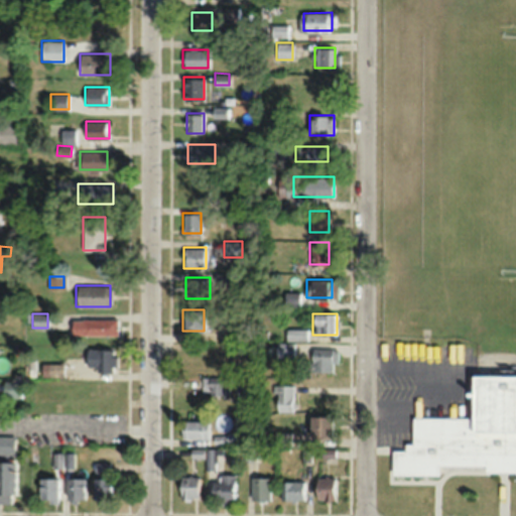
[(116,336),(116,317),(72,317),(72,336),(116,336)]
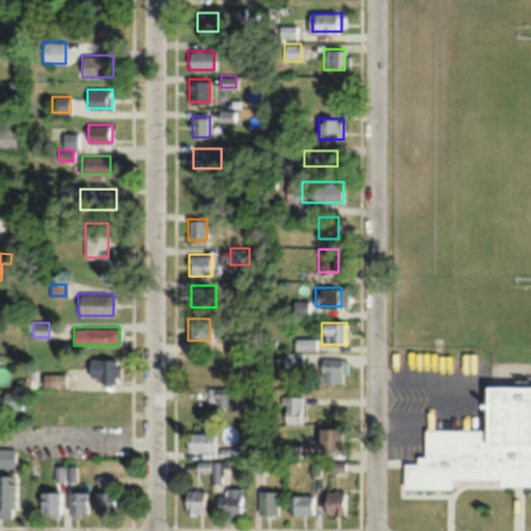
[(316,338),(295,338),(295,348),(316,348),(316,338)]
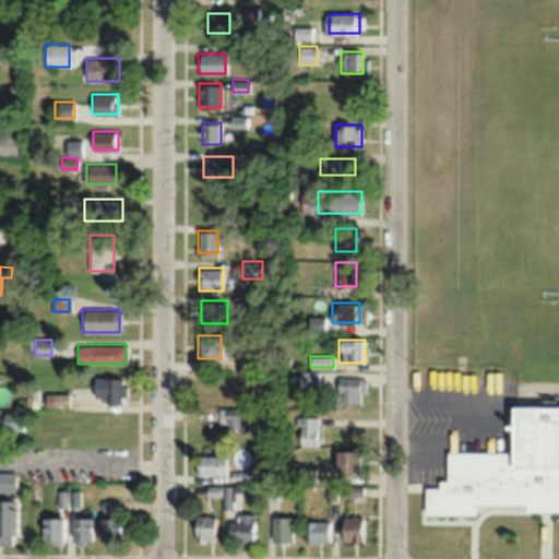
[(318,390),(318,370),(299,370),(299,390),(318,390)]
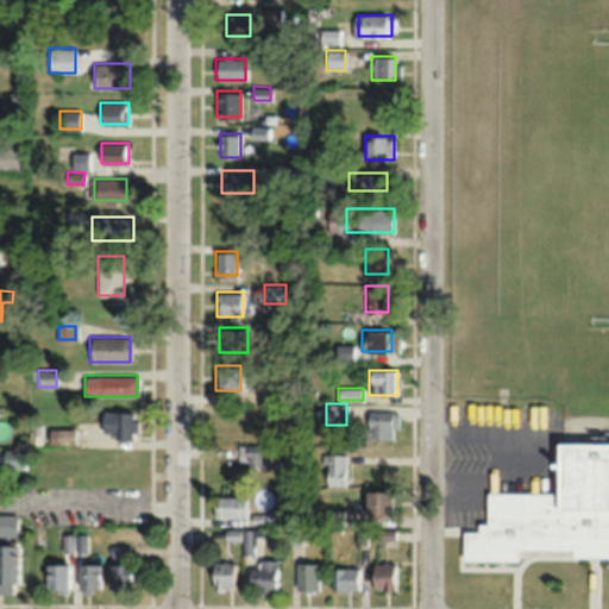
[(100,412),(100,438),(136,438),(136,412),(100,412)]
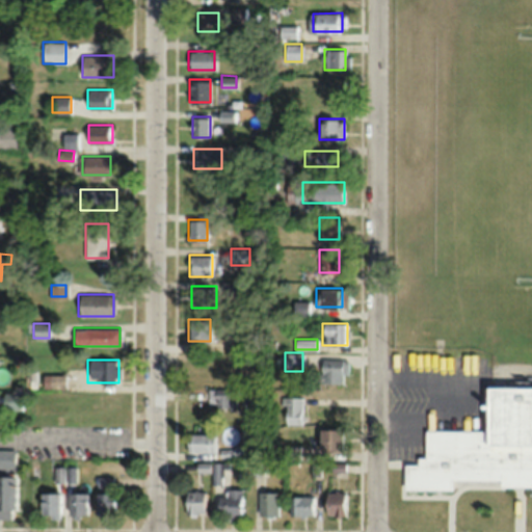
[(346,383),(346,360),(319,360),(319,383),(346,383)]
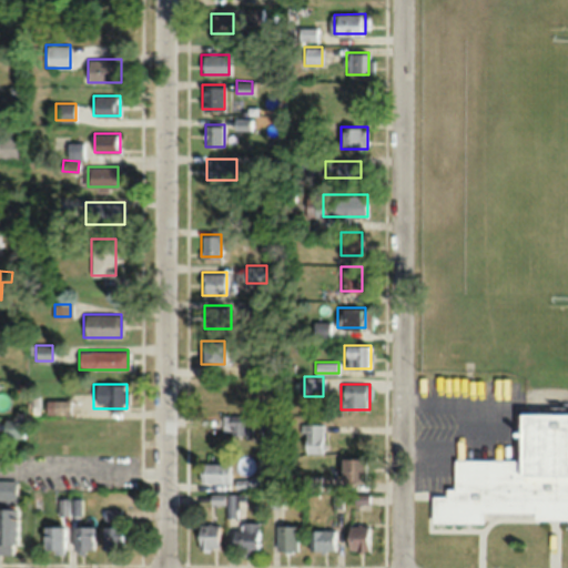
[(70,399),(51,399),(51,414),(70,414),(70,399)]
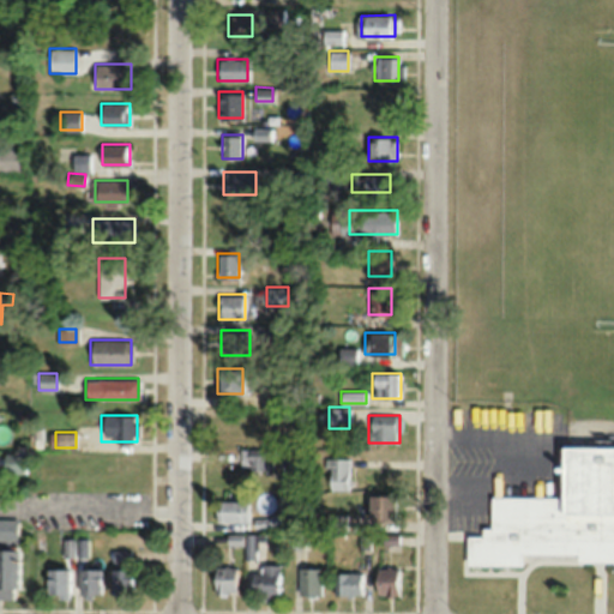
[(613,446),(560,446),(560,495),(489,495),(489,525),(480,524),(480,536),(464,536),(464,567),(523,569),(523,554),(577,555),(577,563),(613,564),(613,446)]
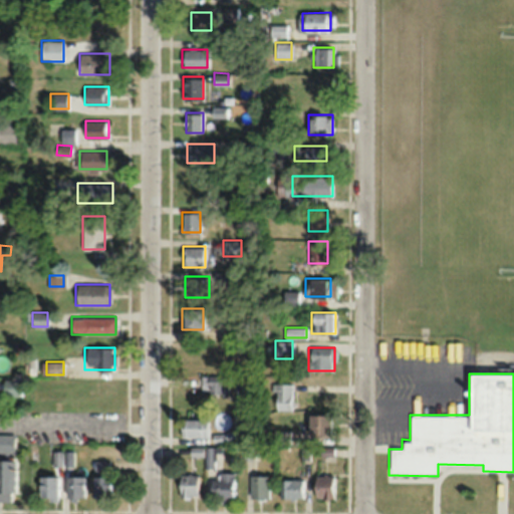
[(202,394),(231,394),(231,374),(202,374),(202,394)]
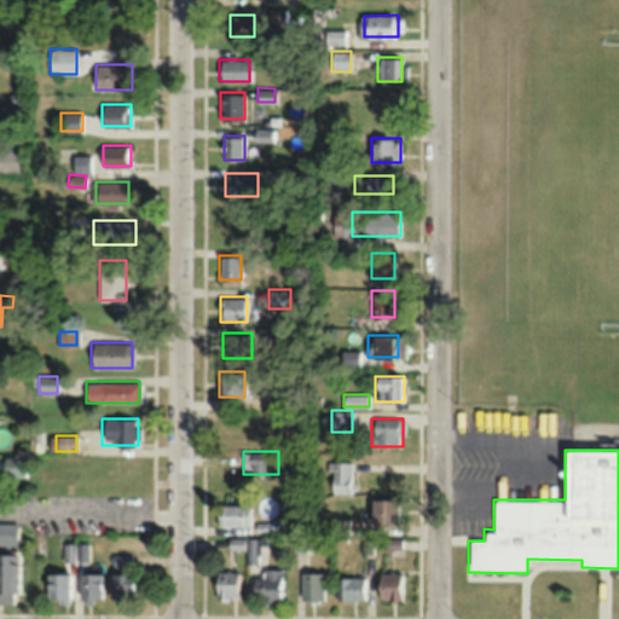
[(352,462),(329,462),(329,495),(352,495),(352,462)]
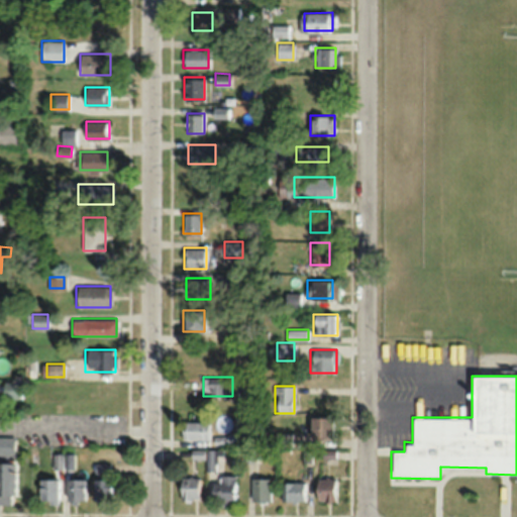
[(309,417),(310,438),(332,437),(331,416),(309,417)]
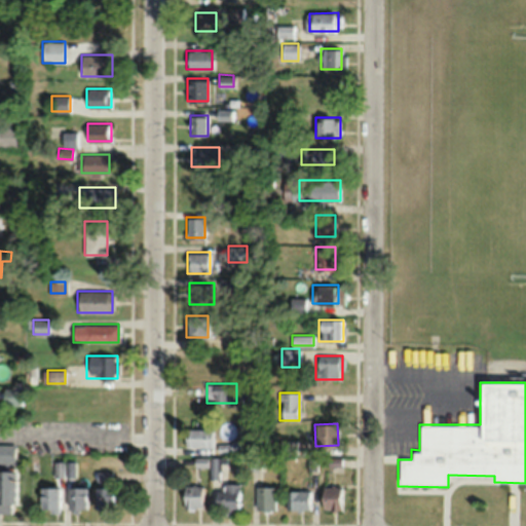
[(214,447),(214,429),(185,429),(185,447),(214,447)]
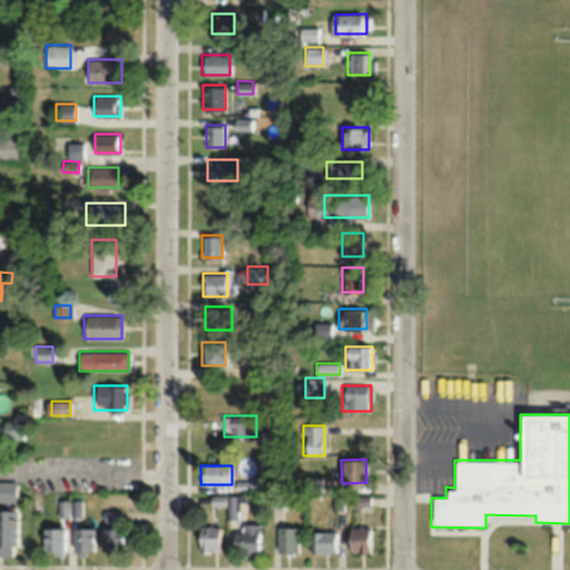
[(265,479),(251,479),(251,490),(265,490),(265,479)]
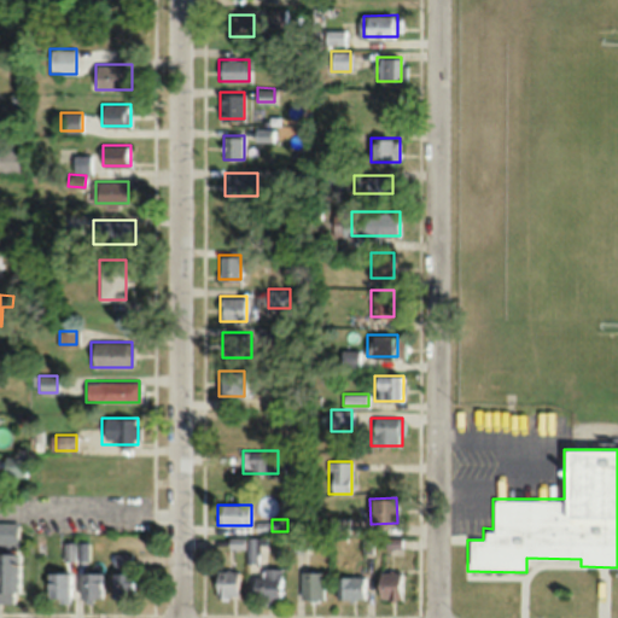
[(0,544),(17,544),(16,522),(0,520),(0,544)]
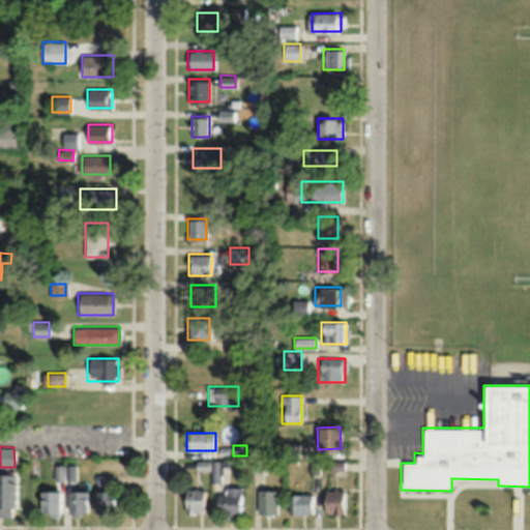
[(222,480),(222,462),(213,462),(213,480),(222,480)]
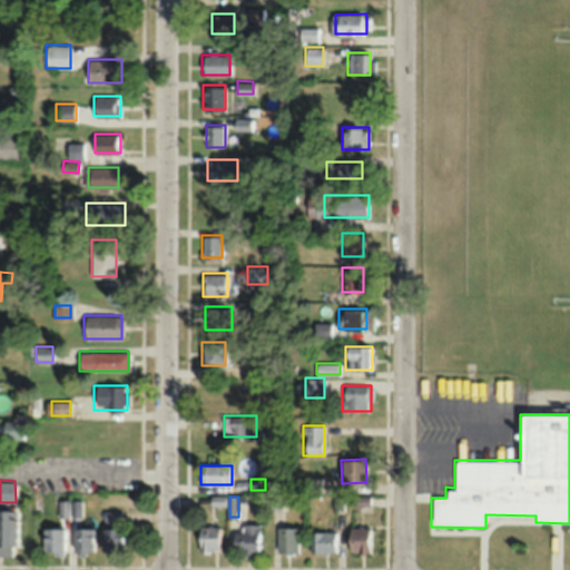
[(0,557),(15,558),(16,509),(0,509),(0,557)]
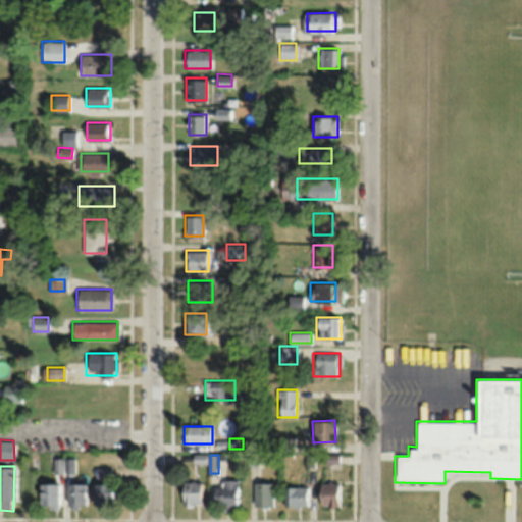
[(93,467),(93,506),(112,506),(112,467),(93,467)]
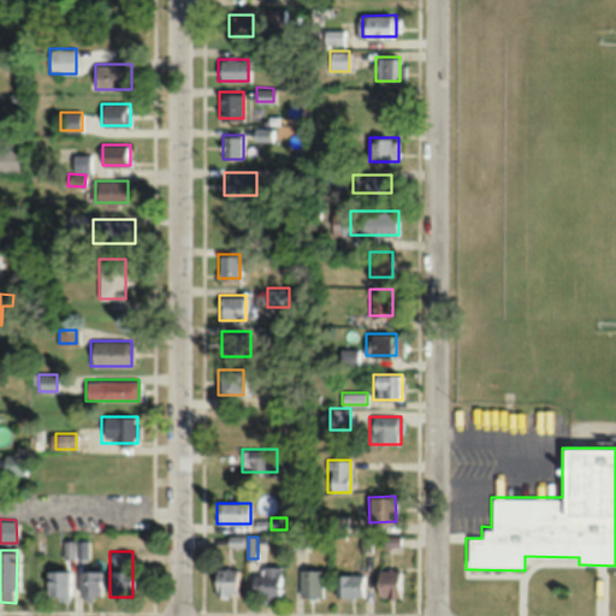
[(282,566),(262,566),(262,575),(254,575),(254,597),(280,597),(282,566)]
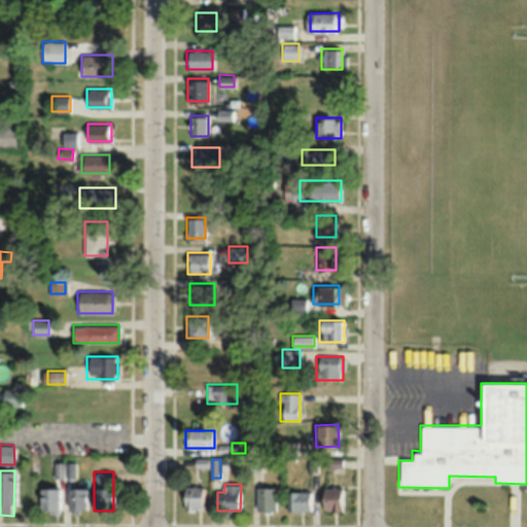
[(202,485),(183,485),(183,510),(202,510),(202,485)]
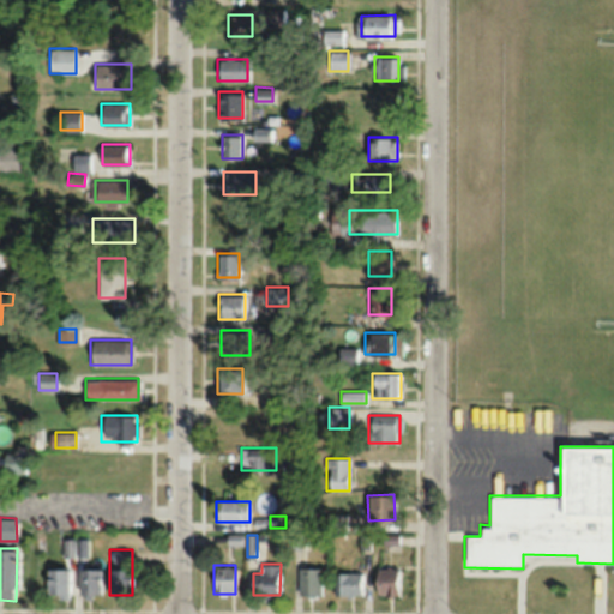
[(299,567),(299,595),(321,595),(321,567),(299,567)]
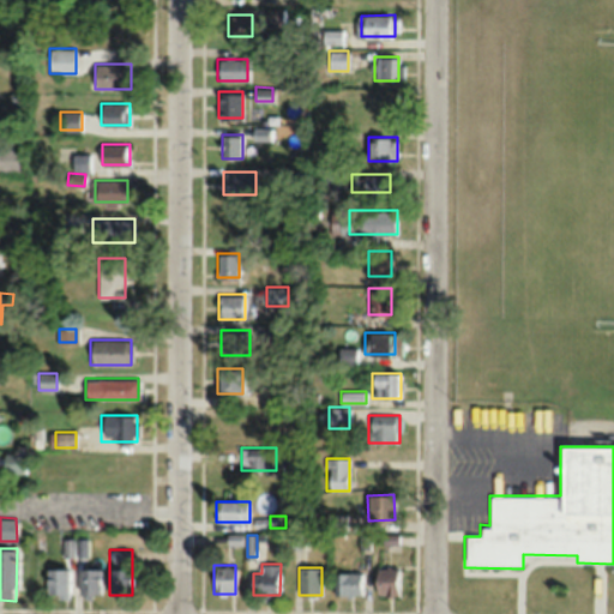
[(68,569),(46,569),(46,599),(68,599),(68,569)]
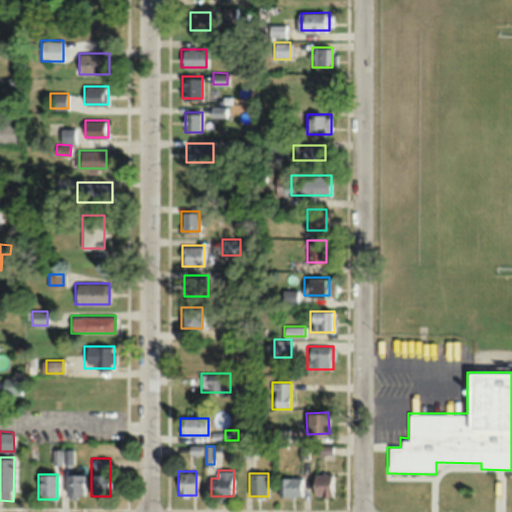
[(85,474),(66,474),(66,495),(85,495),(85,474)]
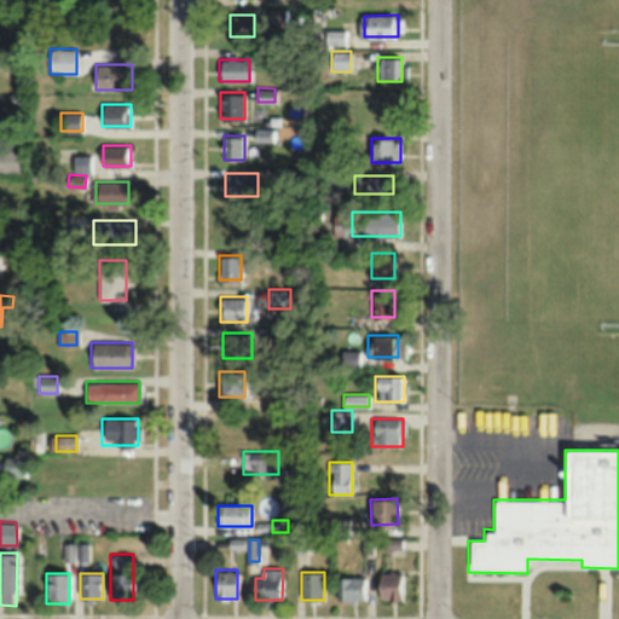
[(400,573),(379,573),(379,600),(400,600),(400,573)]
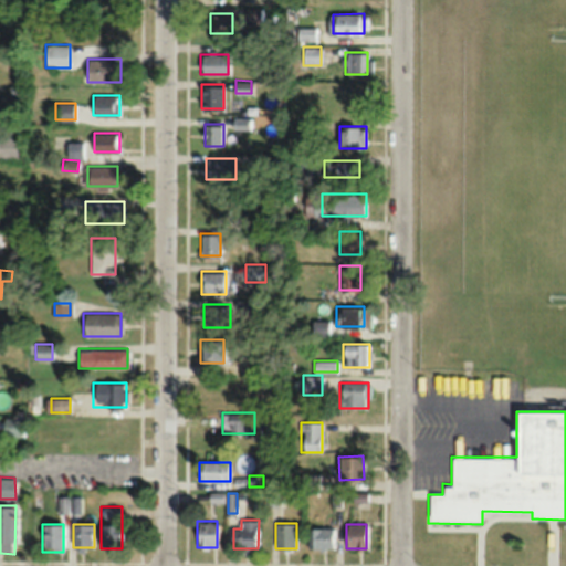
[(307,547),(335,547),(335,526),(307,526),(307,547)]
